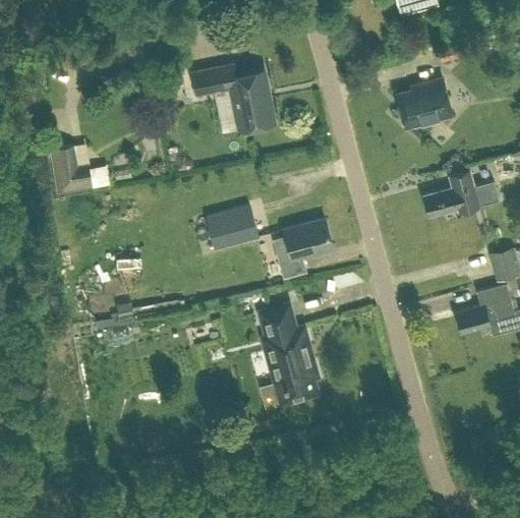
[(396,0),(400,14),(418,9),(415,0),(396,0)]
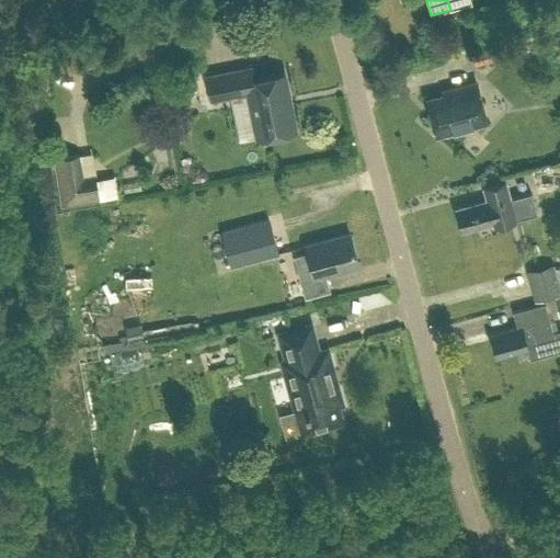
[(250,69),(204,79),(209,104),(247,97),(255,140),(294,132),(282,75),(253,81),(250,69)]
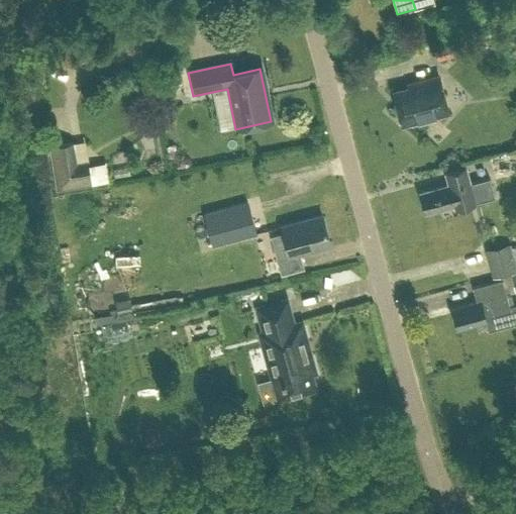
[(446,113),(437,79),(422,83),(423,87),(392,95),(401,125),(446,113)]
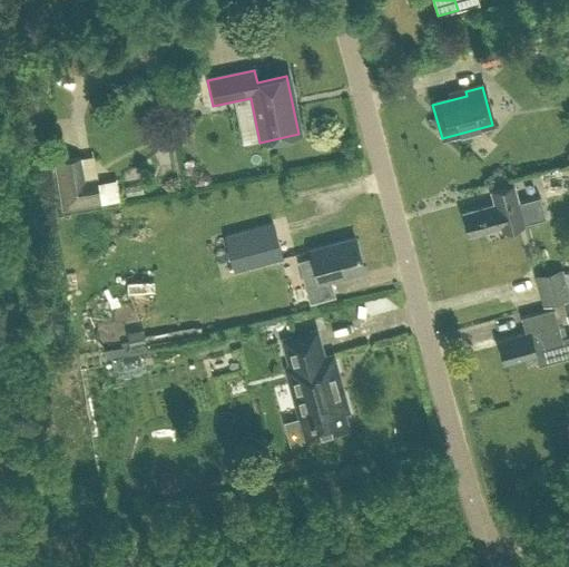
[(55,163),(62,213),(101,206),(97,179),(85,182),(81,158),(55,163)]
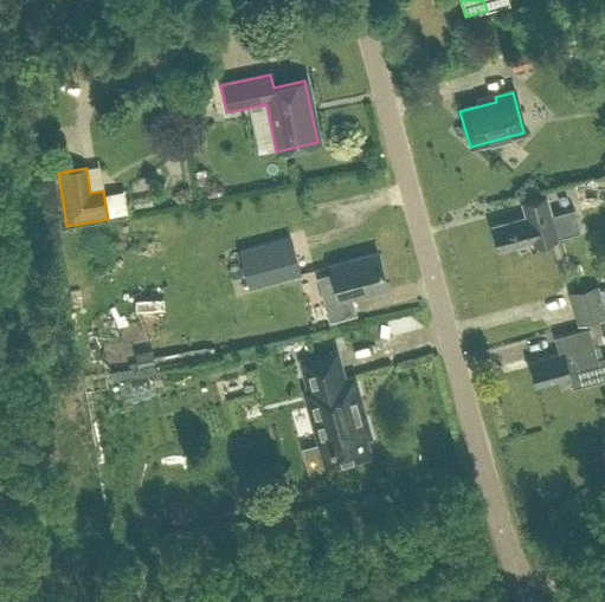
[(532,246),(555,240),(578,234),(572,212),(549,218),(545,200),(521,206),(525,219),(491,228),(497,251),(531,243),(532,246)]
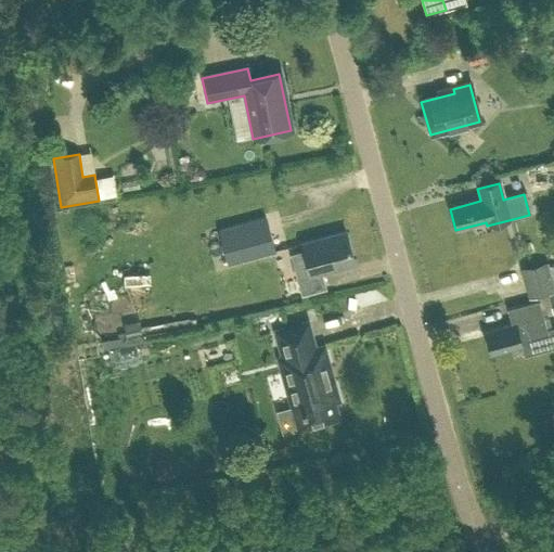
[(273,253),(265,219),(218,232),(228,266),(273,253)]
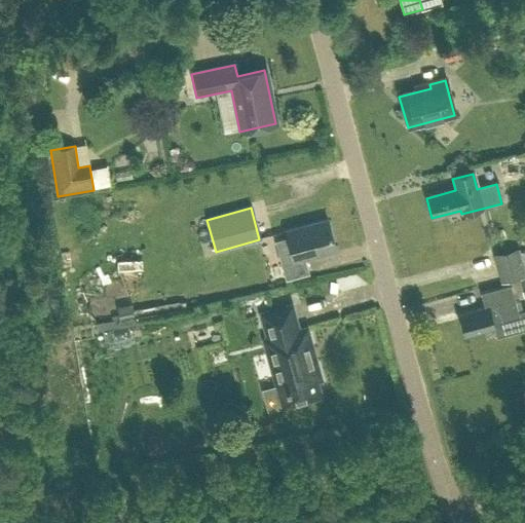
[(307,274),(303,260),(334,252),(327,222),(285,233),(287,239),(274,243),(285,281),(307,274)]
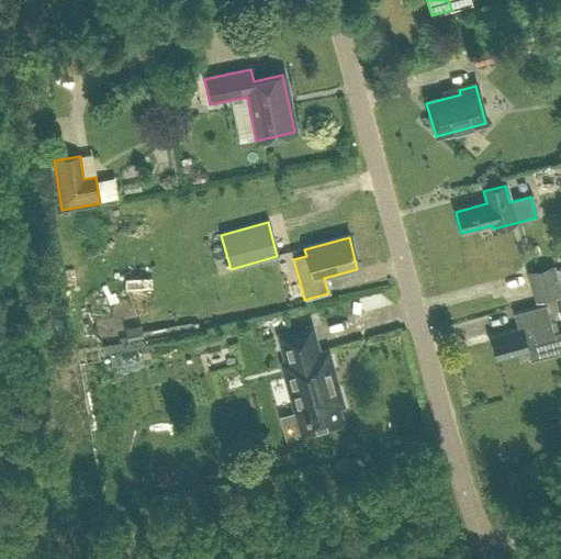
[(527,275),(536,304),(560,297),(560,270),(557,272),(554,267),(527,275)]
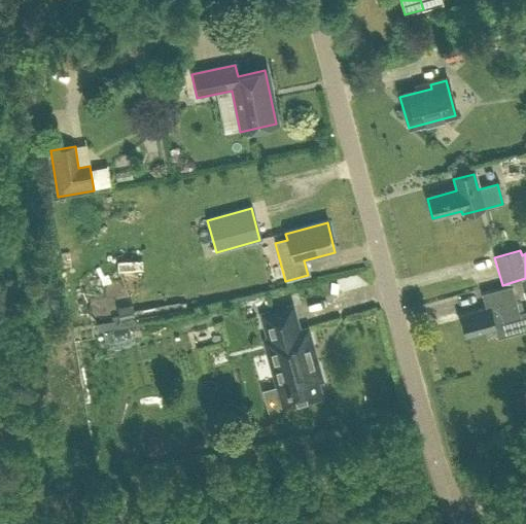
[(484,310),(459,317),(464,338),(493,329),(496,340),(525,332),(525,312),(518,314),(511,287),(481,295),(484,310)]
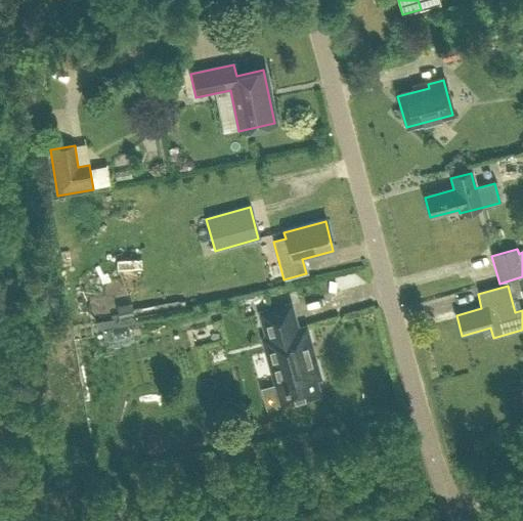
[(282,391),(286,390),(289,403),(316,396),(312,380),(316,379),(312,361),(307,363),(303,348),(308,347),(303,330),(295,333),(288,307),(260,314),(267,340),(263,341),(276,388),(281,387),(282,391)]
